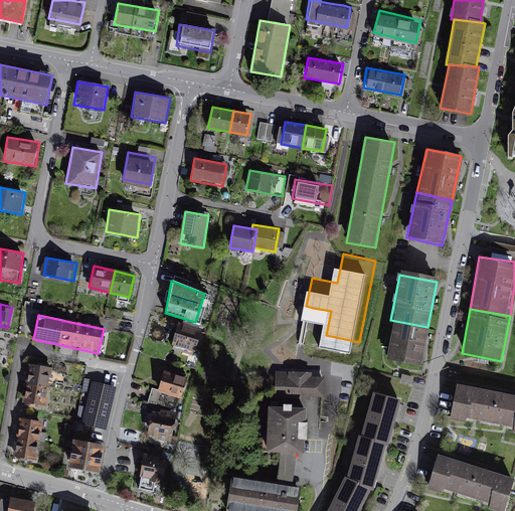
[(427,327),(390,320),(383,362),(420,368),(427,327)]
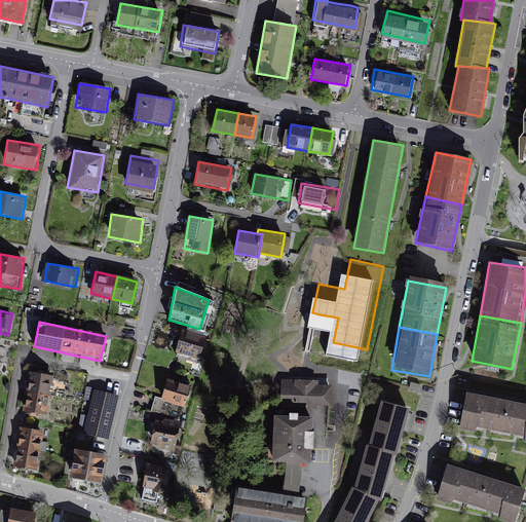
[(203,337),(182,331),(176,351),(197,358),(203,337)]
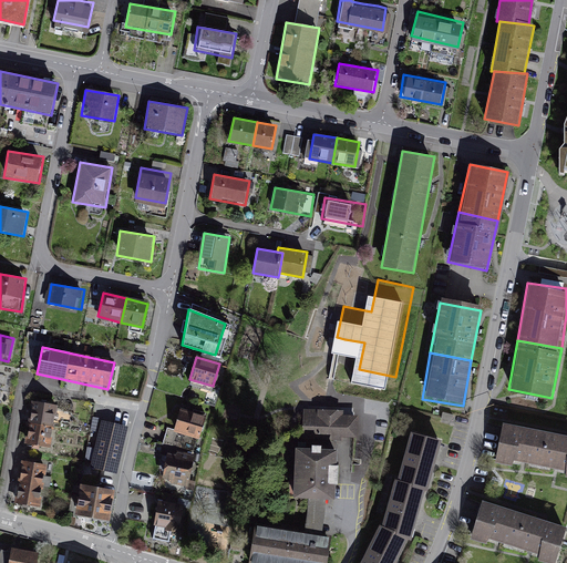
[(34,401),(30,422),(54,427),(60,407),(34,401)]
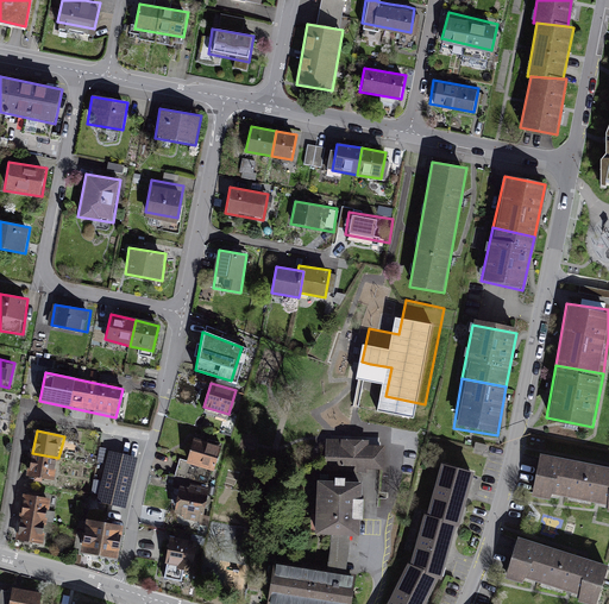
[(221,444),(195,436),(188,461),(215,469),(221,444)]
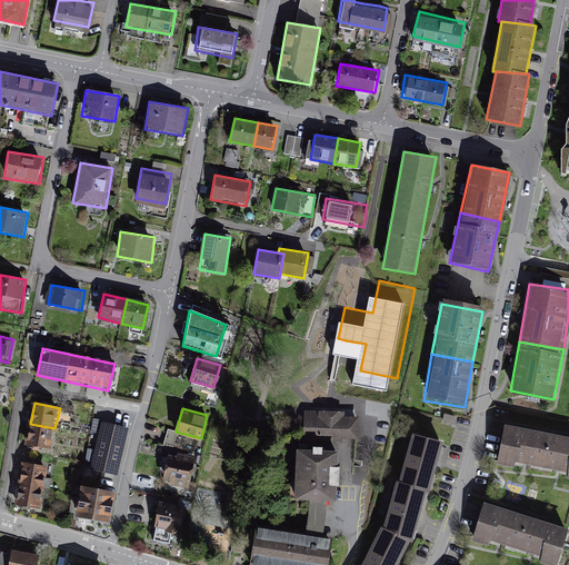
[(346,410),(306,409),(305,437),(358,439),(359,417),(346,417),(346,410)]
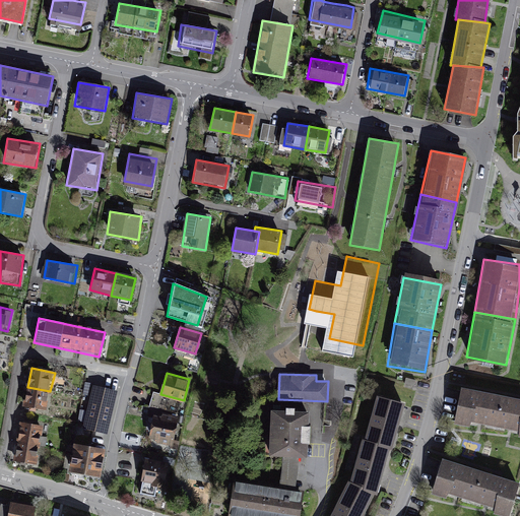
[(121,390),(94,384),(85,428),(111,433),(121,390)]
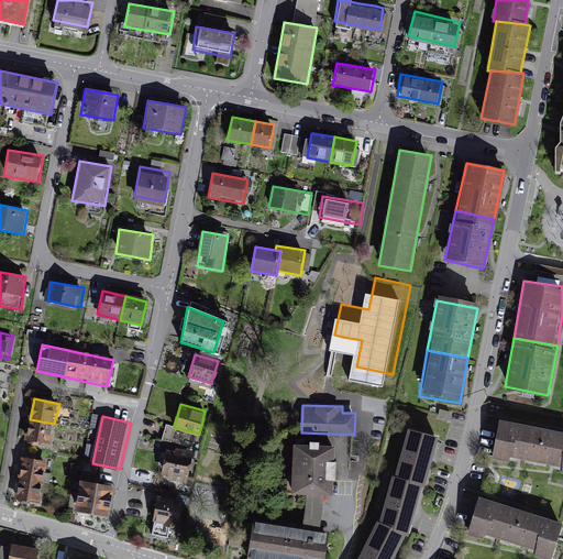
[(50,447),(54,424),(30,419),(25,441),(50,447)]
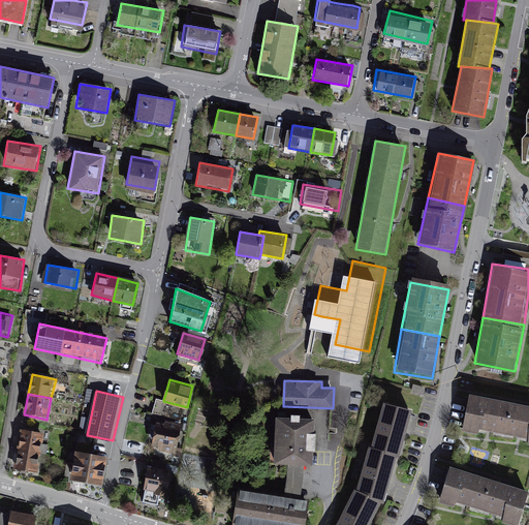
[(528,408),(466,395),(458,432),(528,448),(528,408)]
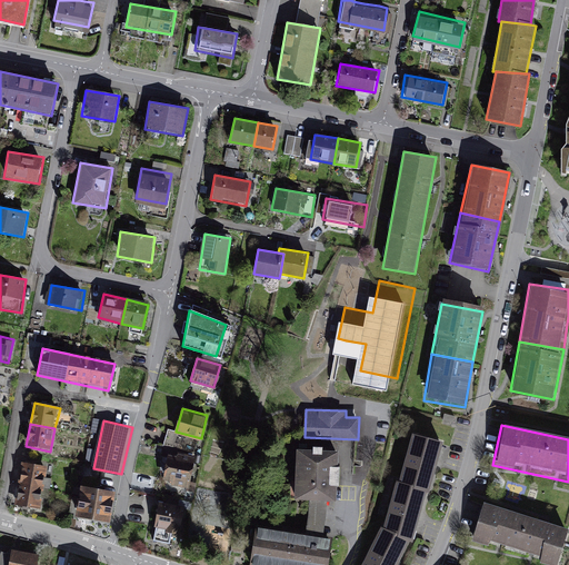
[(440,439),(415,432),(401,479),(425,486),(427,487),(440,439)]
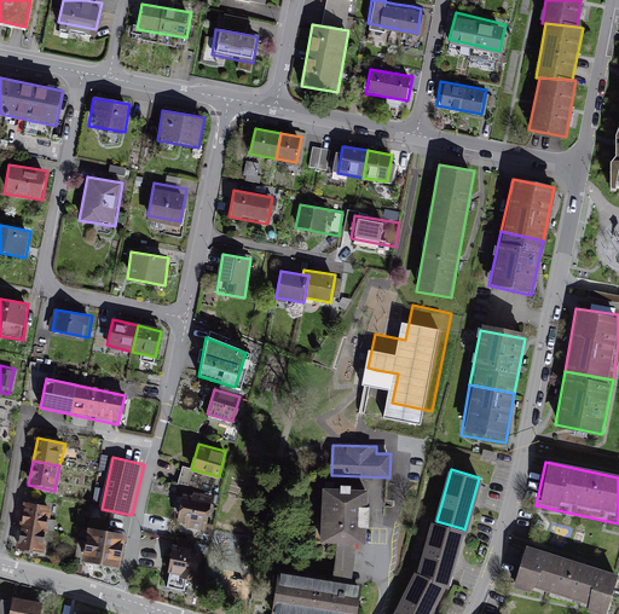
[(366,491),(318,490),(317,543),(365,544),(366,491)]
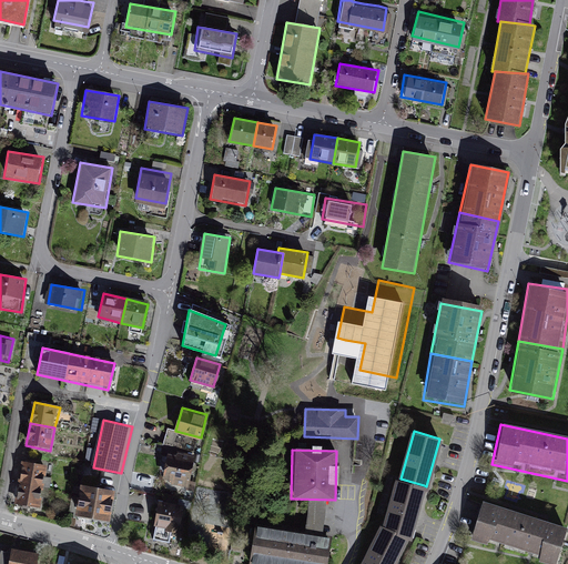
[(169,453),(163,480),(190,485),(195,459),(169,453)]
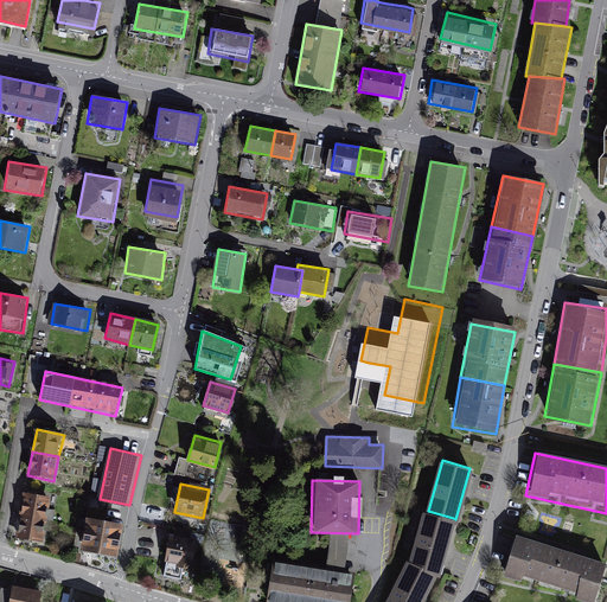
[(24,493),(20,514),(50,520),(53,499),(24,493)]
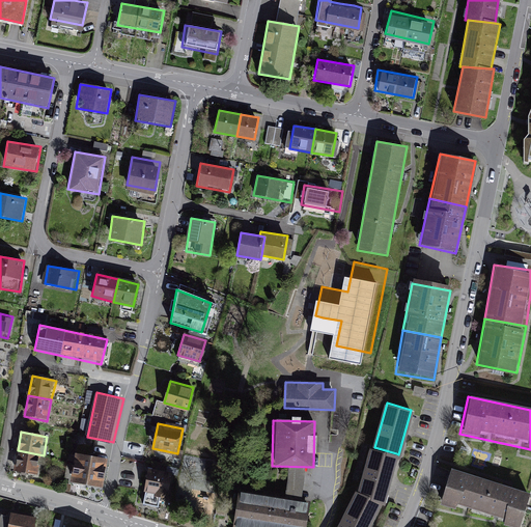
[(372,446),(360,490),(380,499),(383,501),(396,453),(374,447),(372,446)]
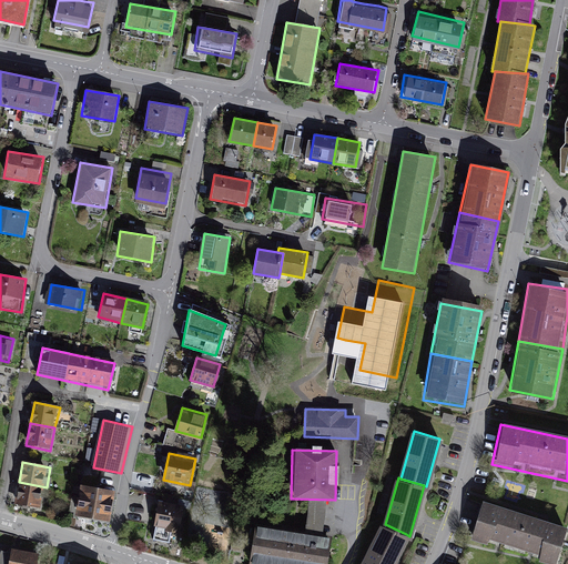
[(42,507),(47,487),(19,482),(16,503),(42,507)]
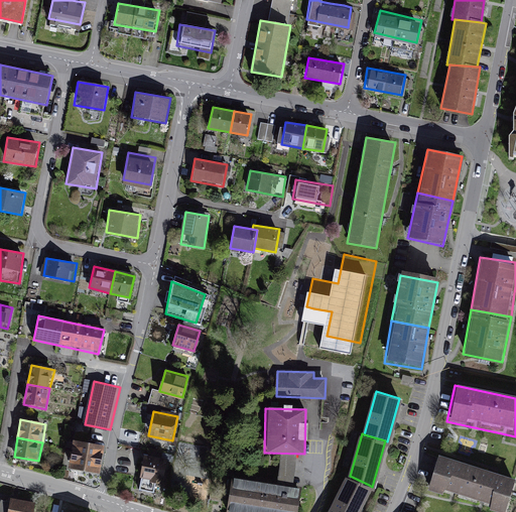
[(104,446),(73,439),(67,468),(97,475),(104,446)]
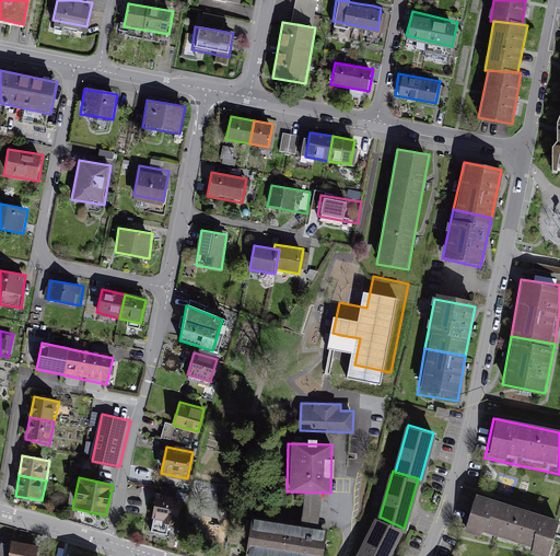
[(181,497),(158,494),(153,520),(176,524),(181,497)]
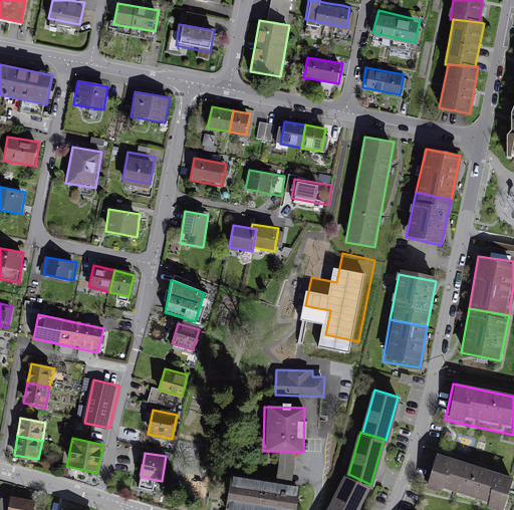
[(463,498),(473,465),(453,459),(433,453),(423,486),(463,498)]
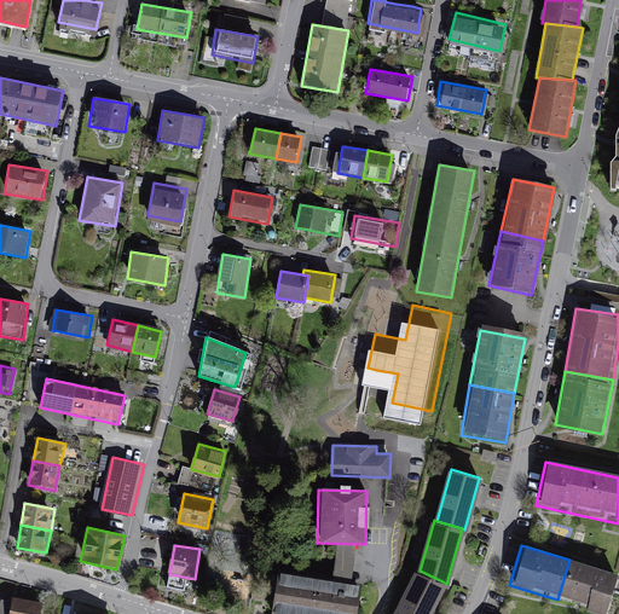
[(570,560),(557,600),(605,613),(617,573),(600,568),(570,560)]
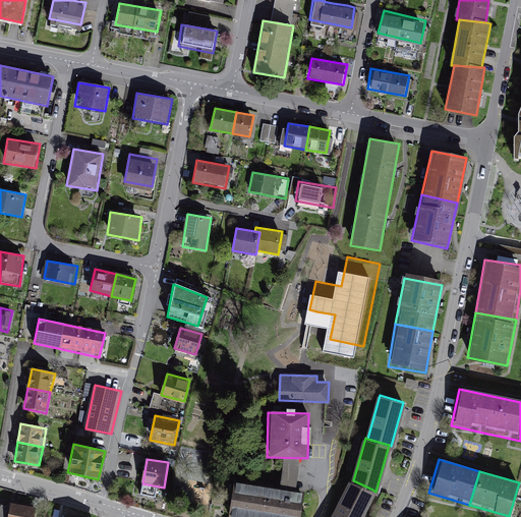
[(228,516),(300,516),(304,493),(235,480),(228,516)]
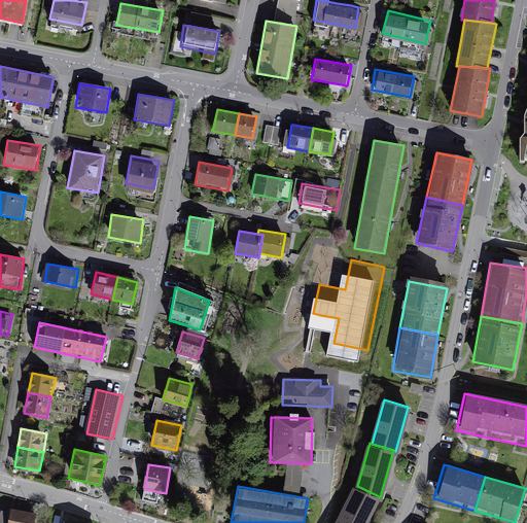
[(355,486),(336,522),(363,522),(377,495),(357,486),(355,486)]
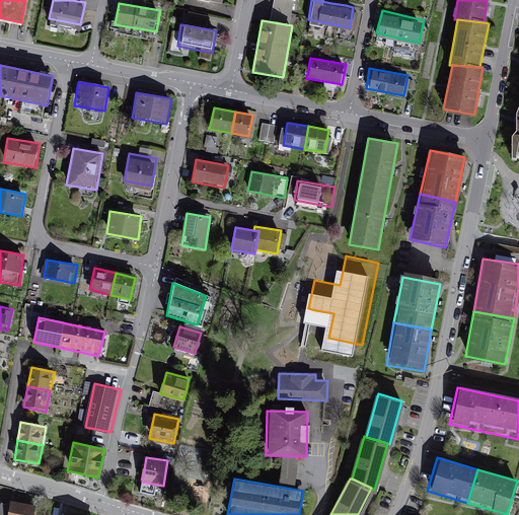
[(34,514),(36,507),(9,501),(5,514),(34,514)]
